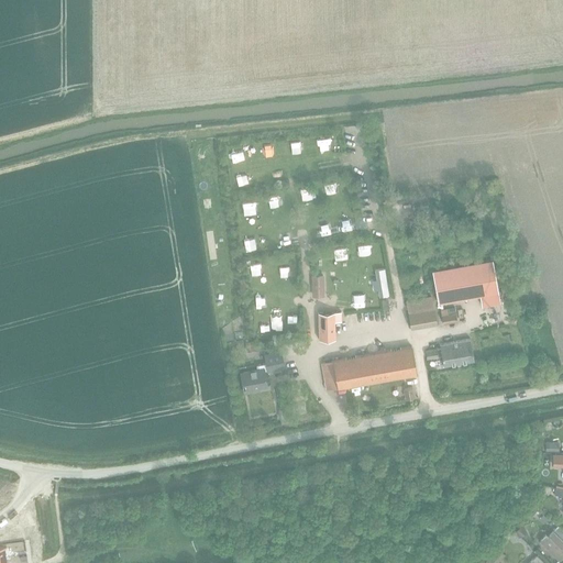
[(479,295),(482,306),(499,302),(497,291),(498,291),(492,260),(431,271),(438,302),(479,295)]
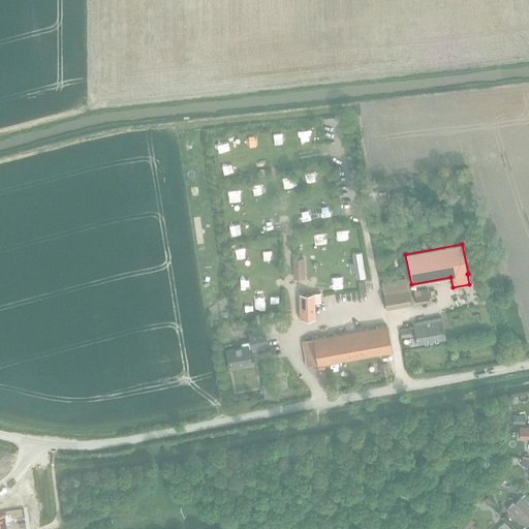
[(293,276),(304,276),(303,258),(292,258),(293,276)]
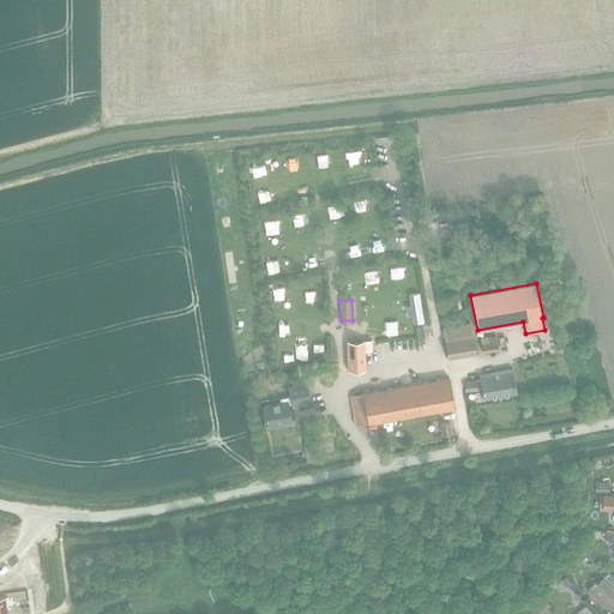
[(451,356),(476,351),(471,323),(445,327),(451,356)]
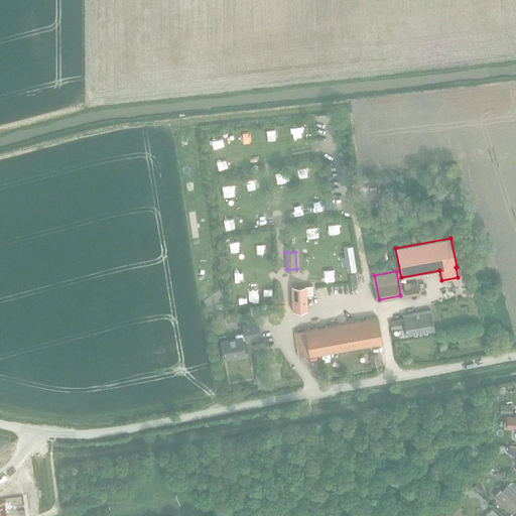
[(408,295),(421,293),(420,291),(425,290),(425,286),(422,286),(422,284),(406,287),(408,295)]
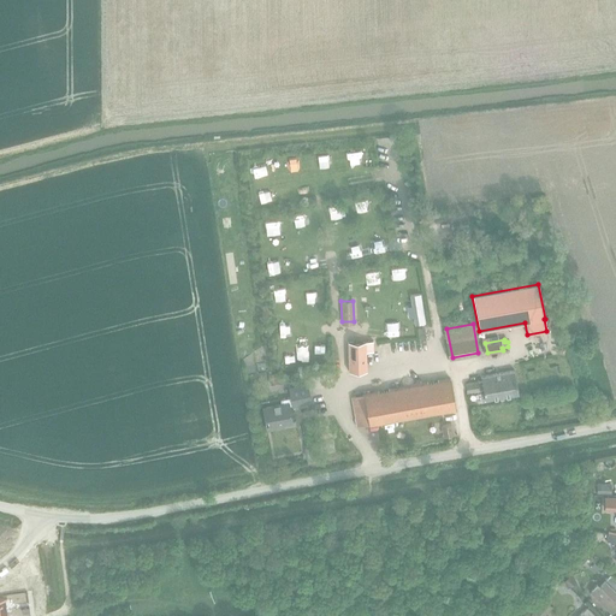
[(348,341),(349,371),(366,371),(366,351),(373,351),(373,341),(348,341)]
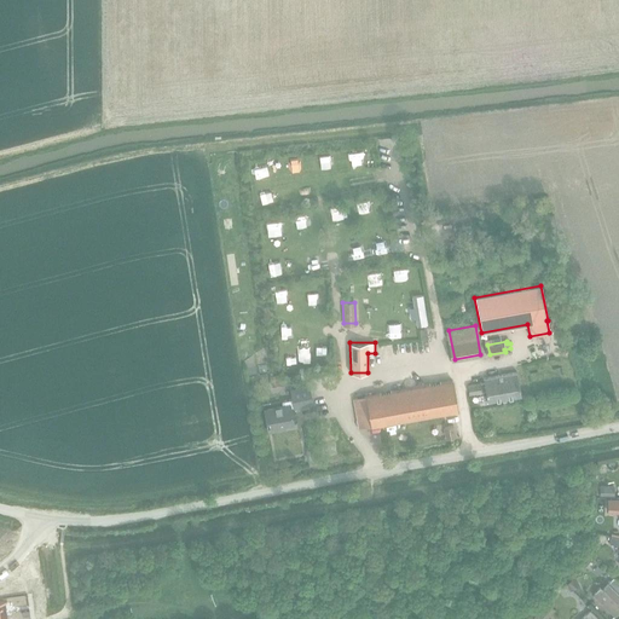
[(518,371),(498,375),(502,393),(507,392),(507,398),(521,394),(518,371)]
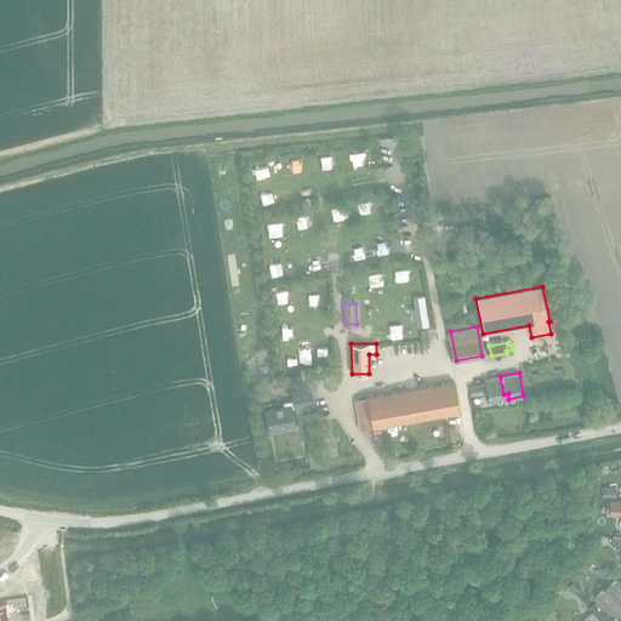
[(271,377),(272,388),(280,387),(279,376),(271,377)]
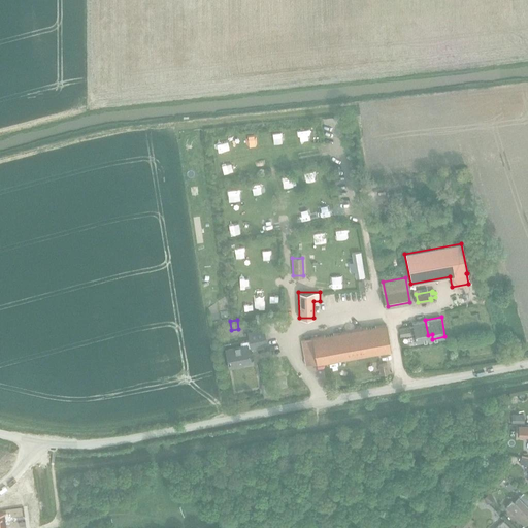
[(428,335),(425,320),(413,322),(414,326),(400,328),(401,334),(415,332),(417,342),(432,339),(432,334),(428,335)]
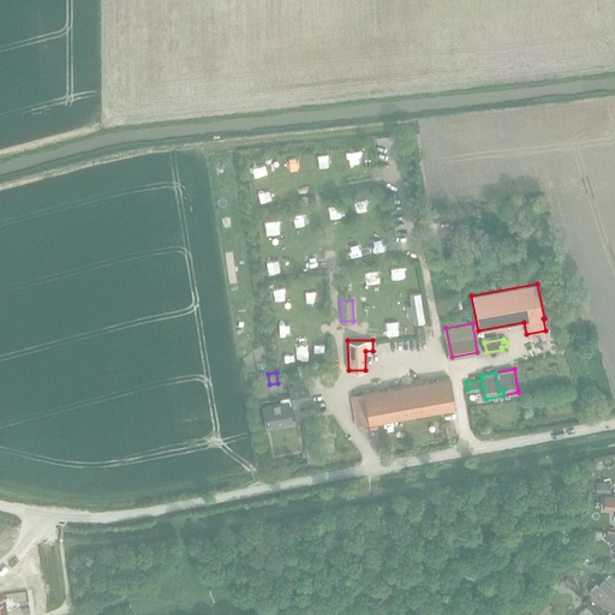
[(357,424),(455,407),(451,377),(352,394),(357,424)]
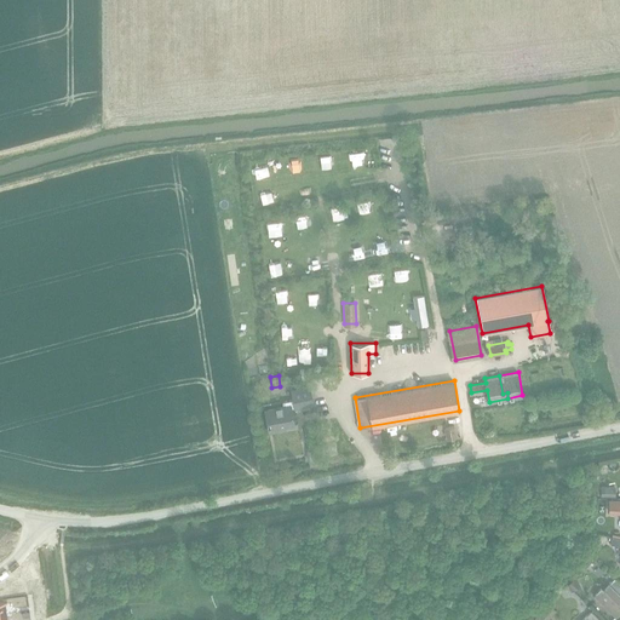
[(283,401),(285,406),(267,409),(270,430),(280,429),(280,426),(296,423),(292,407),(314,403),(310,385),(292,389),(294,399),(283,401)]
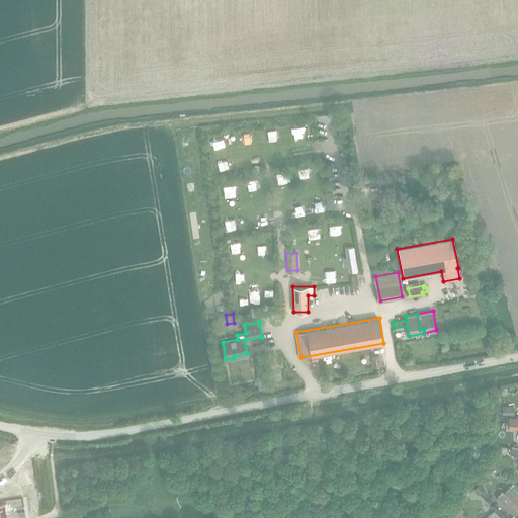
[(372,357),(374,366),(381,365),(379,356),(372,357)]
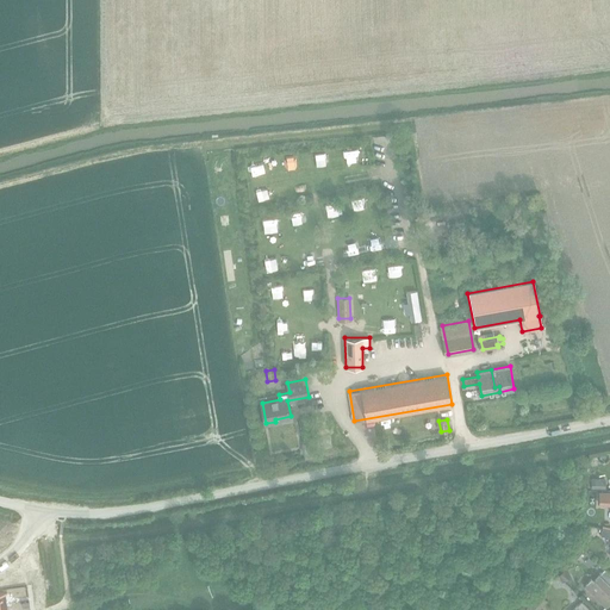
[(609,491),(599,492),(599,504),(609,504),(609,491)]
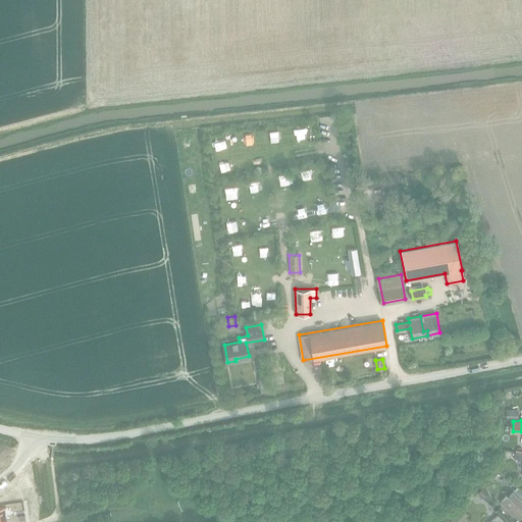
[(518,519),(521,515),(521,489),(518,486),(508,498),(506,496),(500,502),(518,519)]
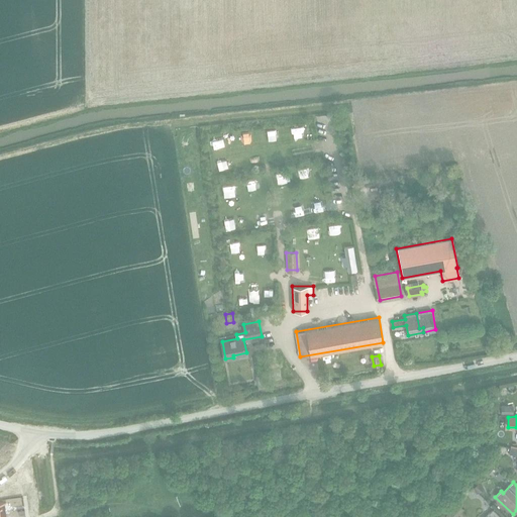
[(477,483),(473,487),(478,492),(483,488),(477,483)]
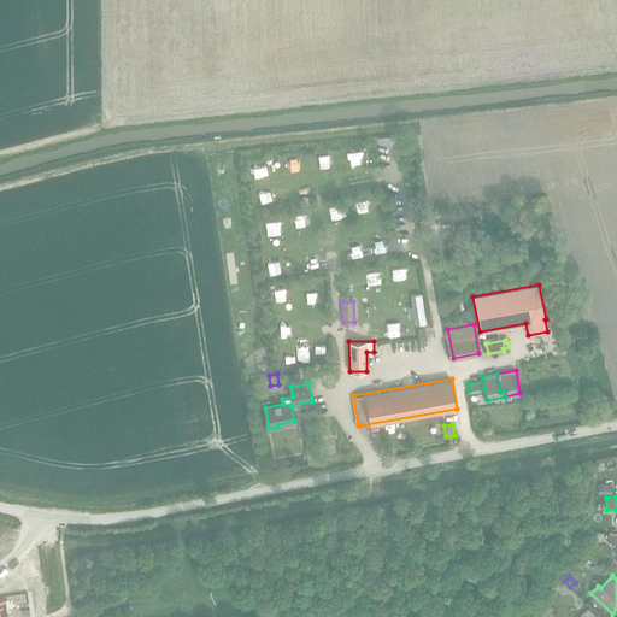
[(542,616),(544,616),(553,607),(545,600),(535,610),(542,616)]
